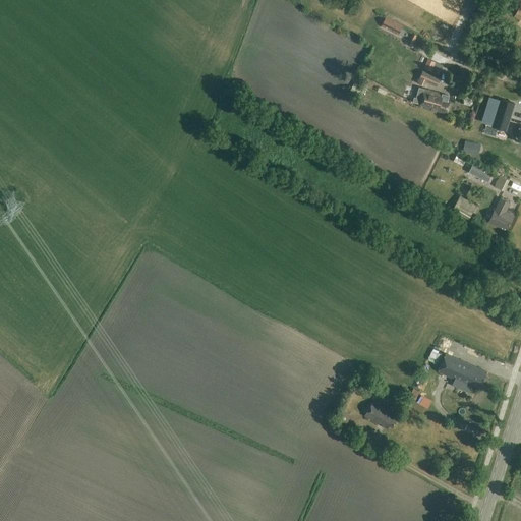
[(386,17),(381,26),(398,36),(402,25),(386,17)]
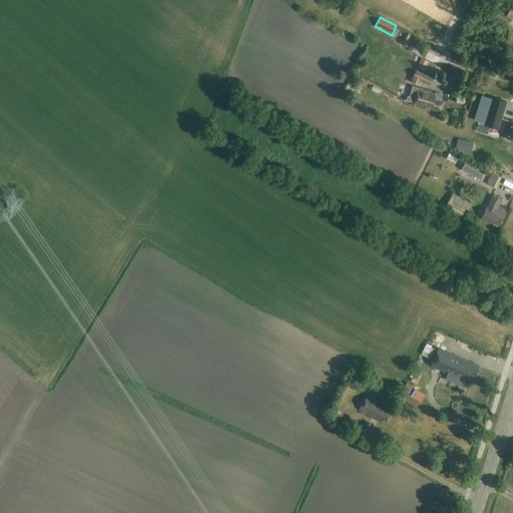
[(421,58),(417,67),(425,70),(429,61),(421,58)]
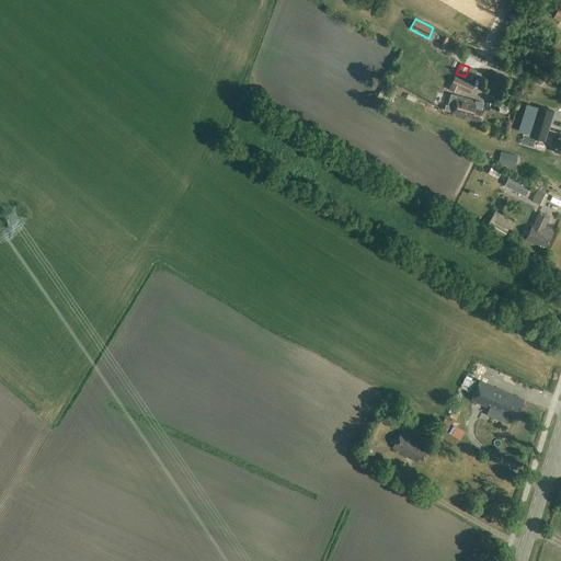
[(471,94),(474,84),(456,76),(449,90),(459,94),(461,90),(471,94)]
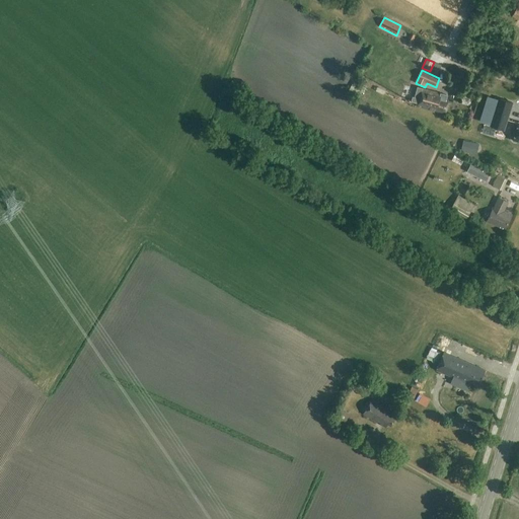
[(359,100),(366,88),(354,81),(347,93),(359,100)]
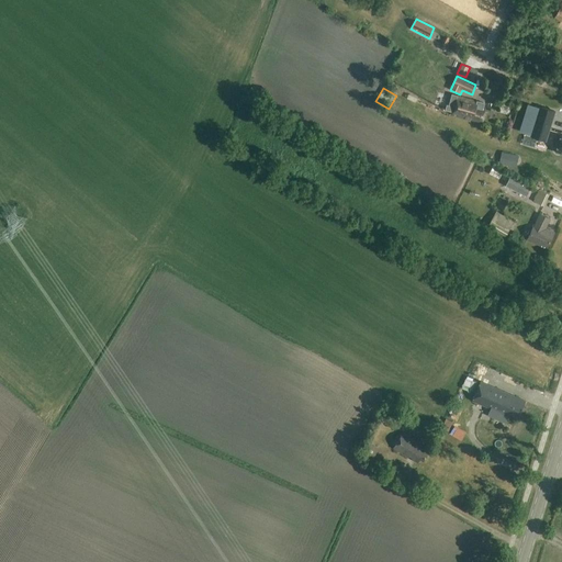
[(463,119),(481,123),(484,110),(483,110),(484,103),(451,93),(448,104),(446,104),(445,110),(453,112),(452,115),(463,119)]
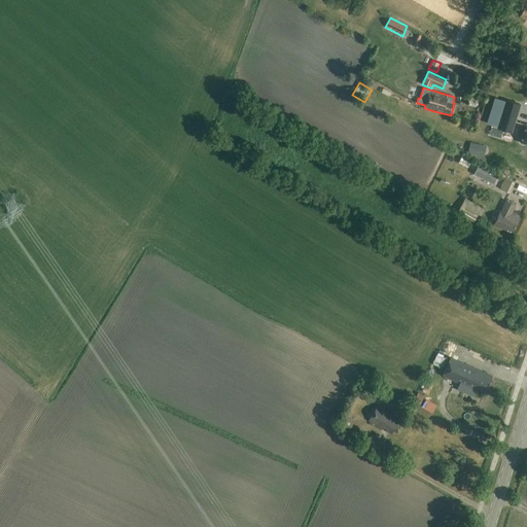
[(513,132),(521,105),(507,101),(499,128),(513,132)]
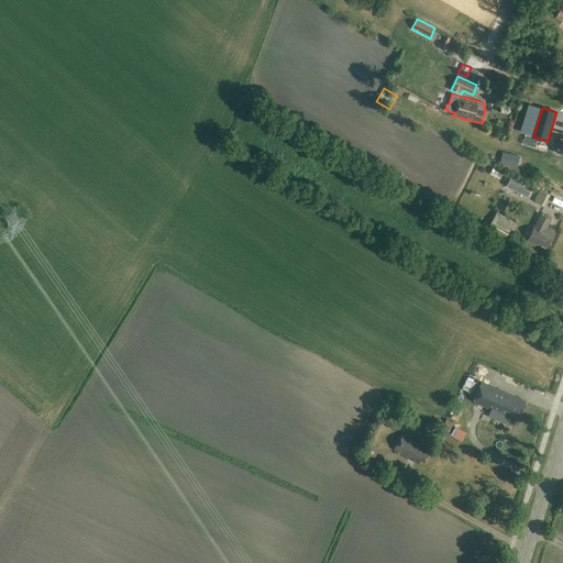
[(518,167),(520,156),(503,153),(500,164),(518,167)]
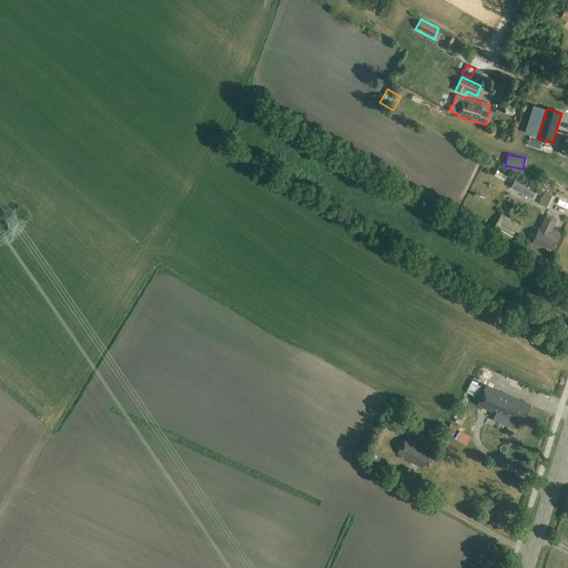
[(516,180),(511,189),(524,194),(533,199),(537,190),(528,185),(516,180)]
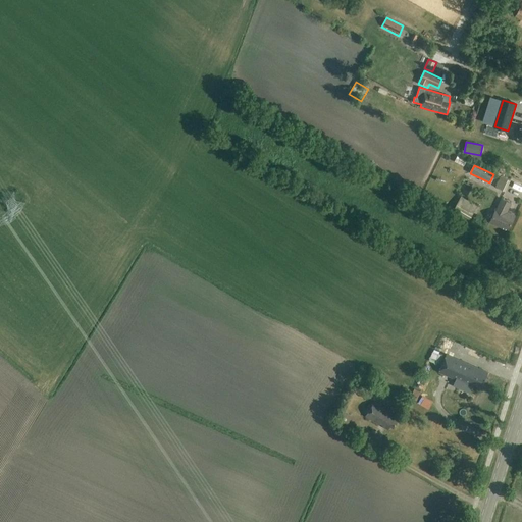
[(506,192),(511,180),(501,175),(496,187),(506,192)]
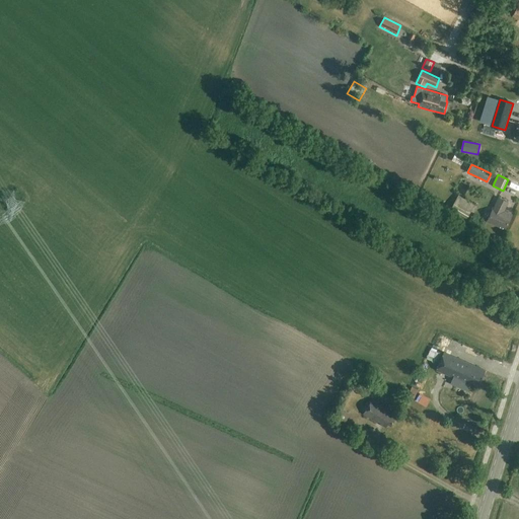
[(506,230),(513,215),(505,211),(509,203),(499,198),(489,222),(506,230)]
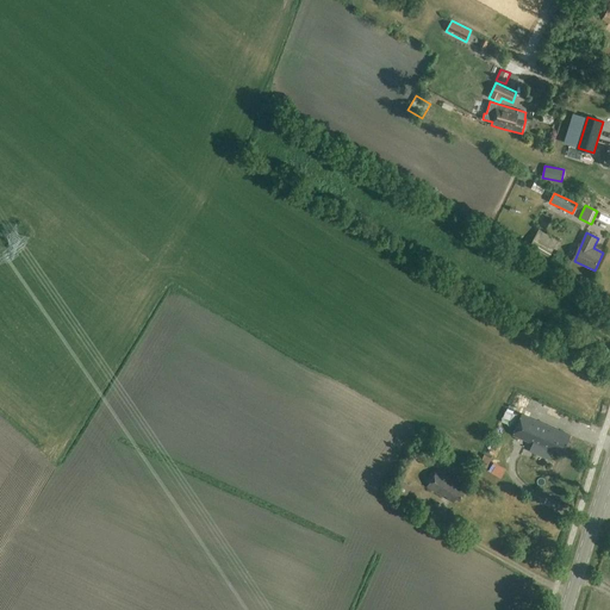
[(536,235),(529,247),(548,257),(555,246),(543,238),(536,235)]
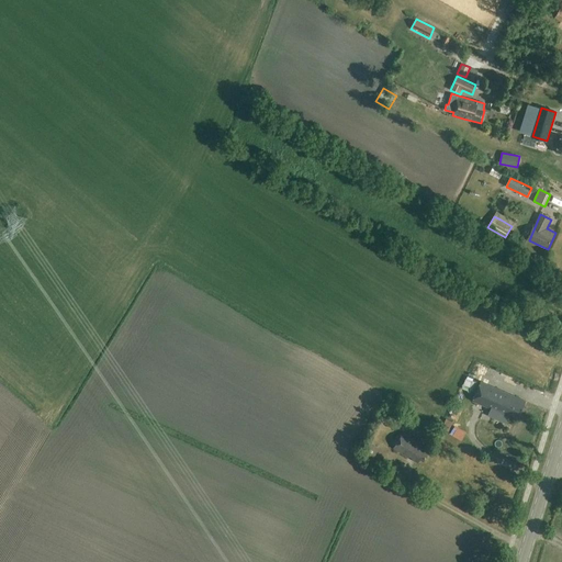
[(524,402),(480,382),(471,401),(497,413),(498,411),(517,418),(524,402)]
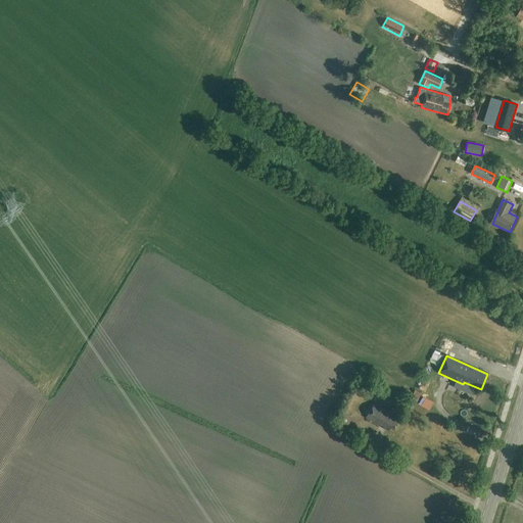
[(436,386),(443,380),(434,369),(426,375),(436,386)]
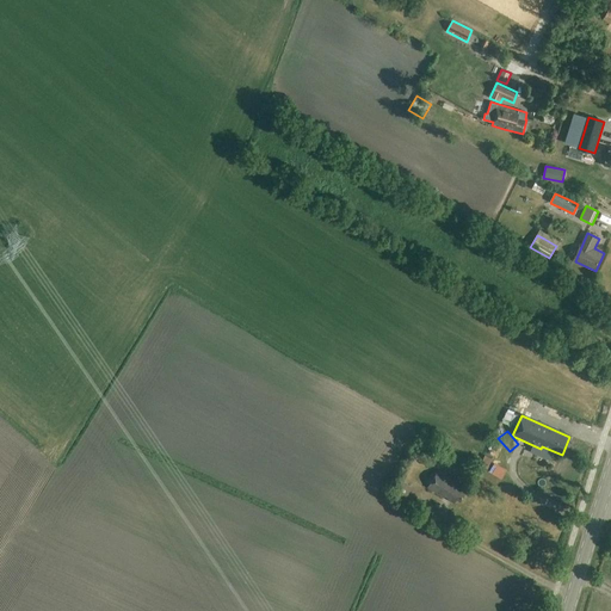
[(460,501),(468,488),(439,471),(429,488),(452,504),(455,499),(460,501)]
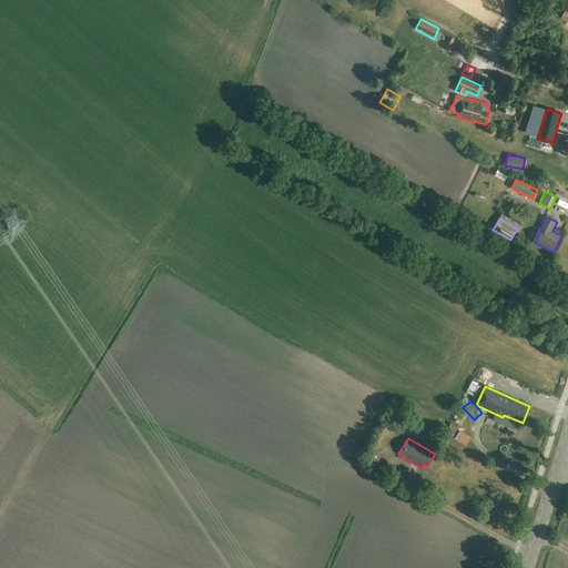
[(377,465),(384,453),(373,447),(366,459),(377,465)]
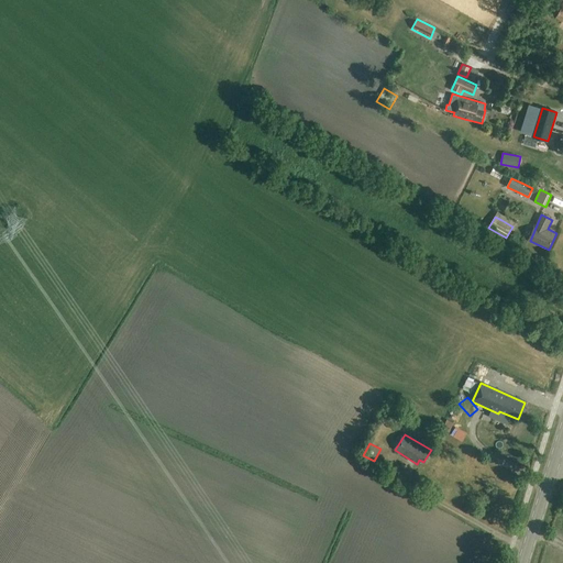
All buildings are outlined.
